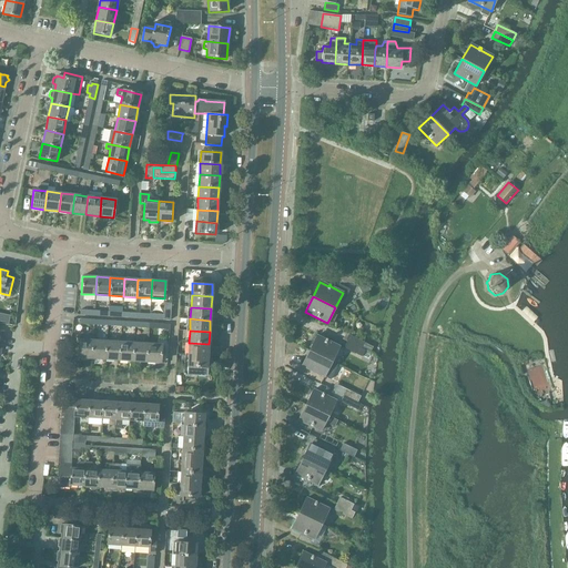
[(350,335),(346,342),(369,353),(373,346),(350,335)]
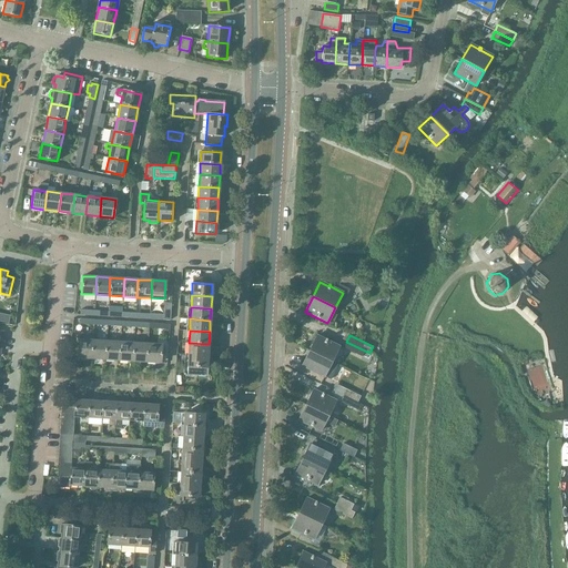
[(316,336),(308,351),(332,362),(338,347),(326,341),(327,340),(326,338),(325,341),(316,336)]
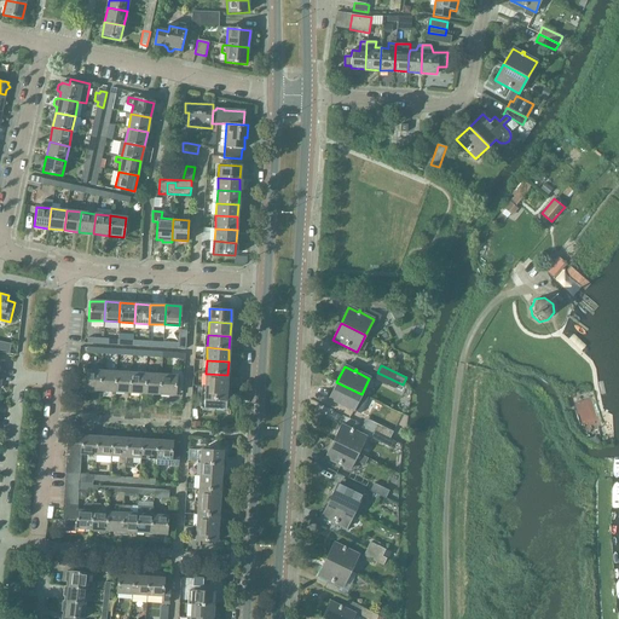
[(100,391),(102,371),(86,370),(85,389),(100,391)]
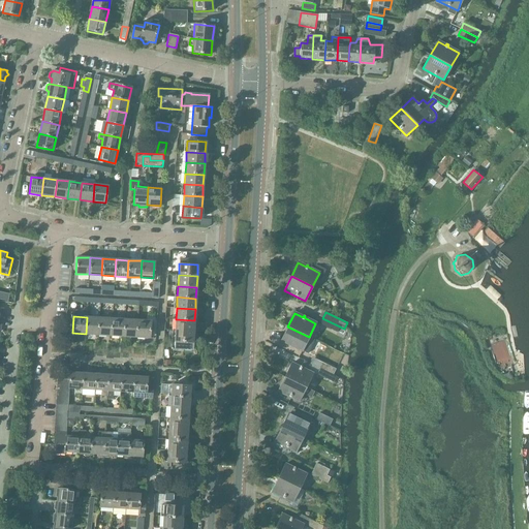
[(98,335),(99,318),(87,317),(86,334),(98,335)]
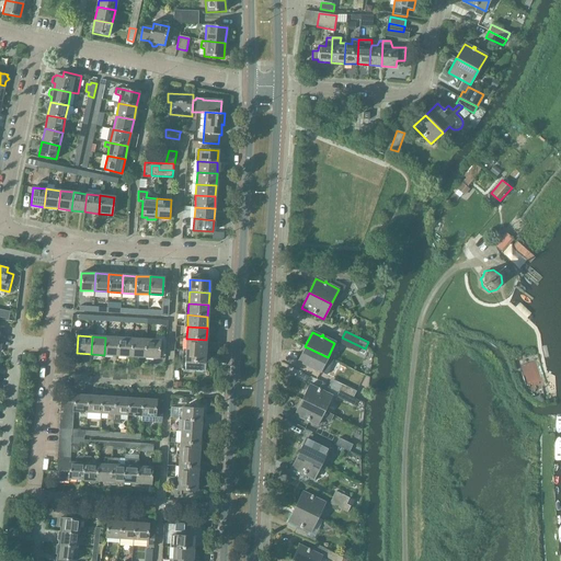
[(104,355),(117,356),(118,338),(105,338),(104,355)]
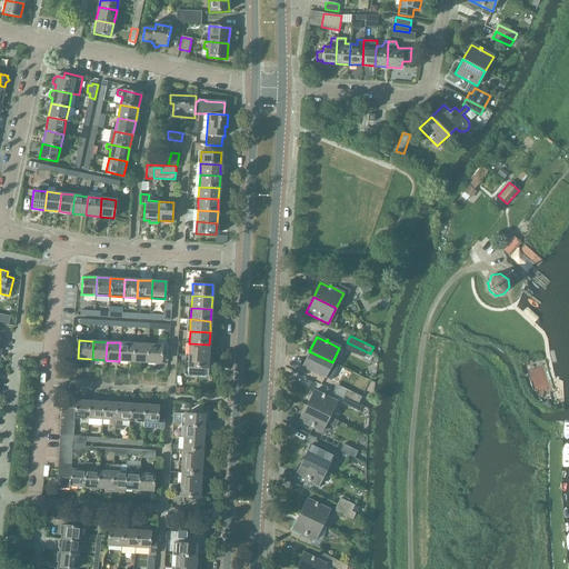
[(119,361),(133,361),(135,343),(120,342),(119,361)]
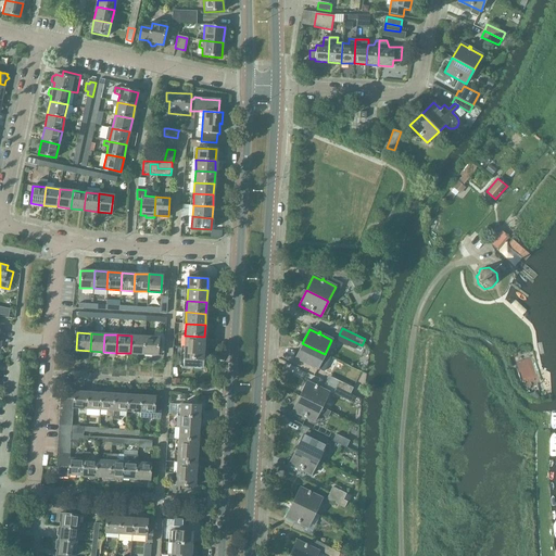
[(339,335),(337,341),(354,350),(359,352),(362,345),(339,335)]
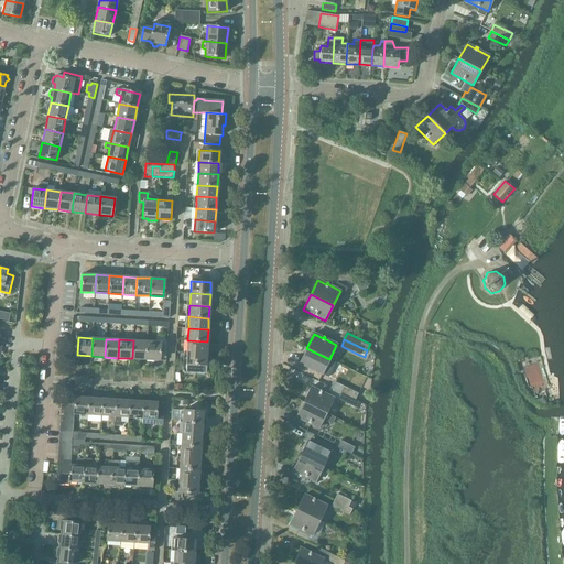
[(132,358),(145,359),(147,342),(133,340),(132,358)]
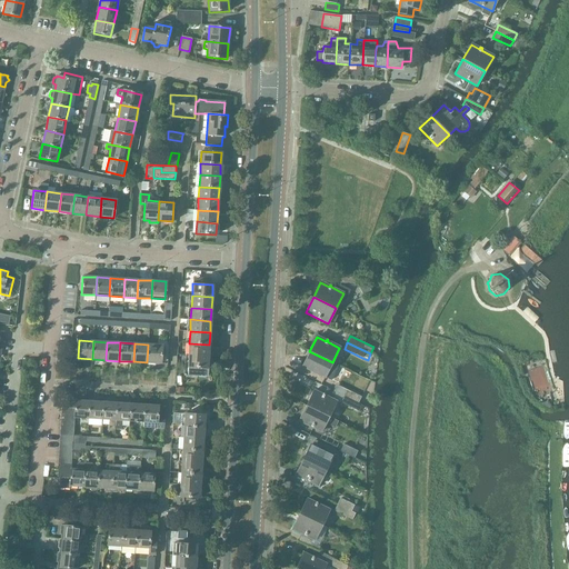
[(188,355),(208,356),(209,346),(189,343),(188,355)]
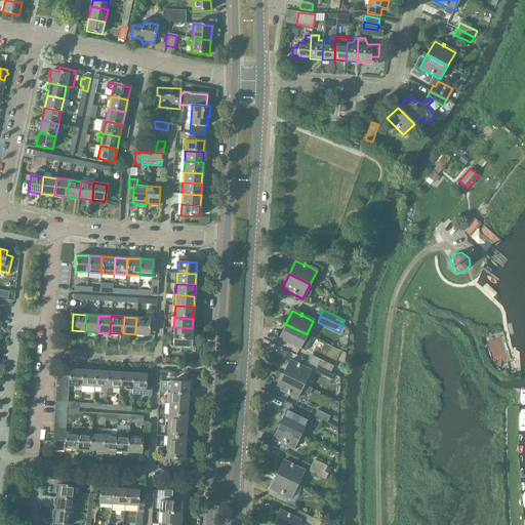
[(136,318),(135,334),(149,335),(150,319),(136,318)]
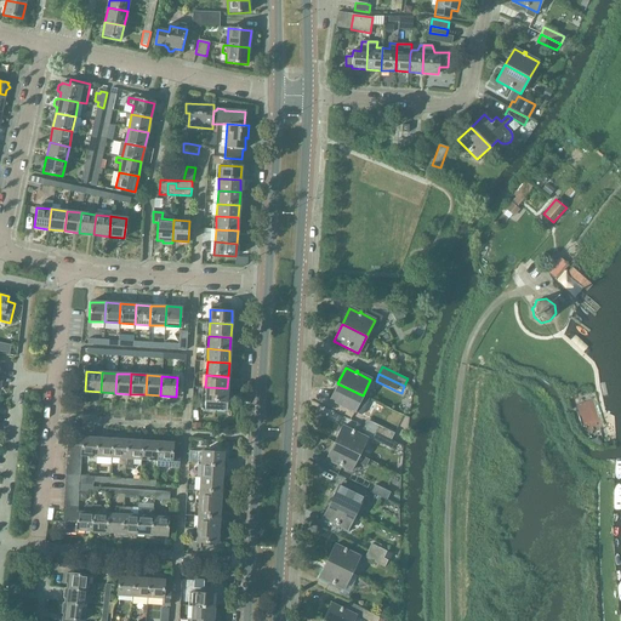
[(363,396),(337,383),(330,400),(354,412),(359,403),(365,405),(369,399),(363,396)]
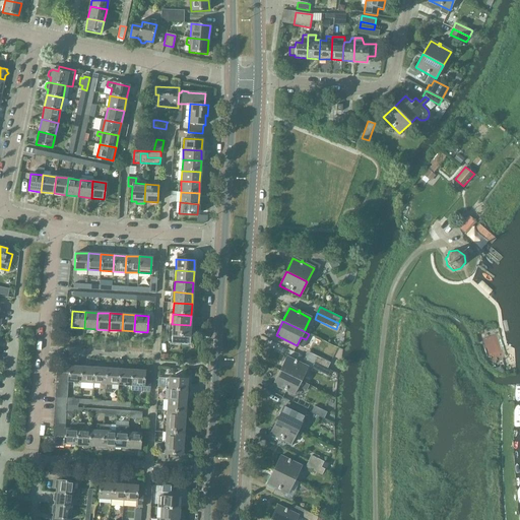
[(189,344),(190,325),(172,324),(170,324),(169,343),(189,344)]
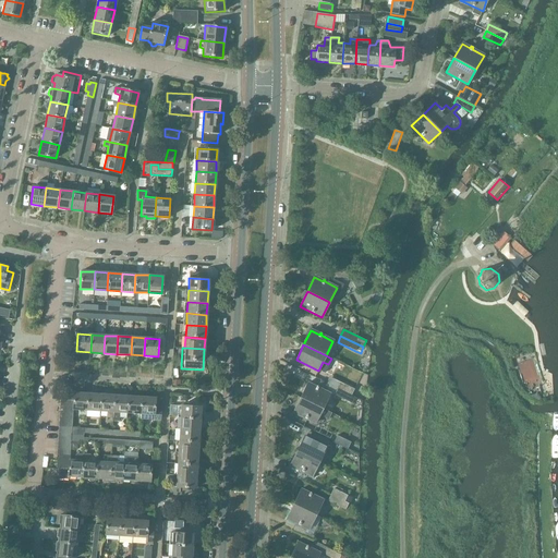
[(354,389),(328,376),(326,383),(337,388),(351,395),(354,389)]
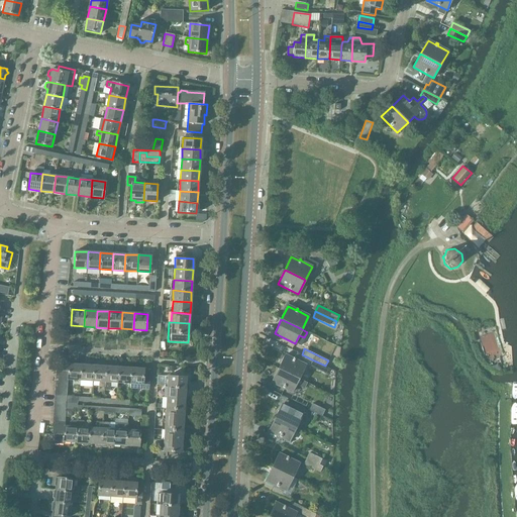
[(299,379),(305,365),(294,359),(295,358),(294,357),(293,358),(285,354),(278,369),(299,379)]
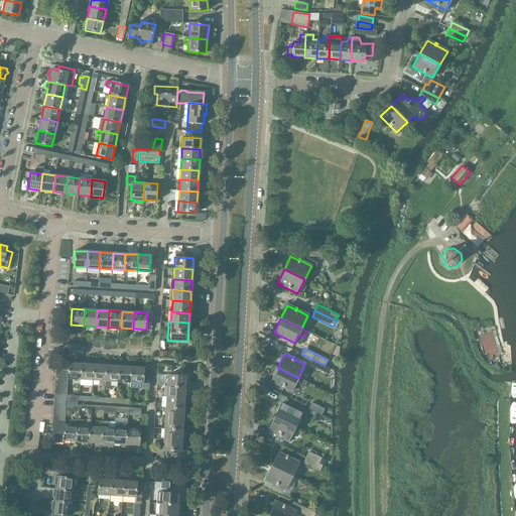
[(329,367),(325,365),(311,359),(309,365),(326,373),(329,367)]
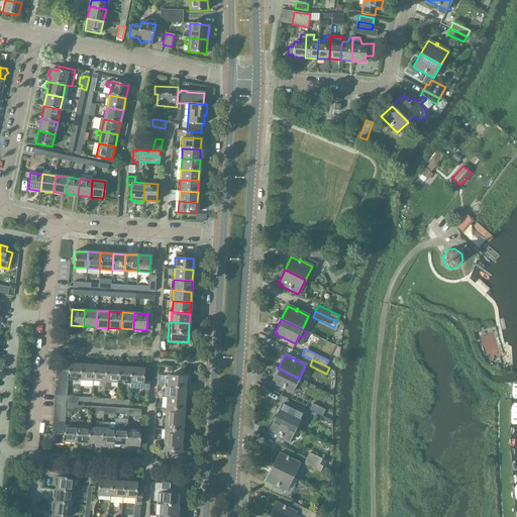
[(80,380),(81,365),(68,364),(69,362),(61,362),(60,371),(68,371),(68,378),(68,380),(80,380)]
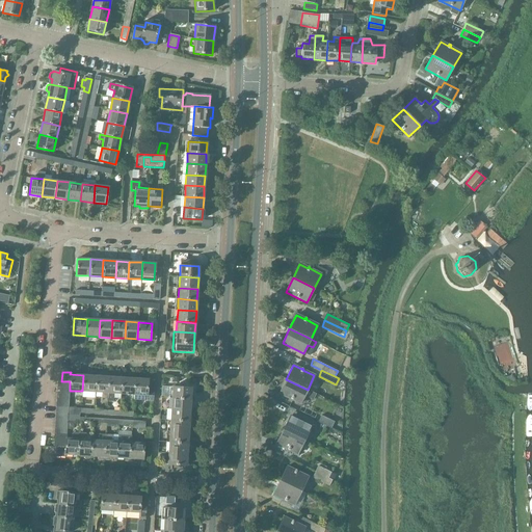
[(83,375),(82,391),(96,392),(96,376),(83,375)]
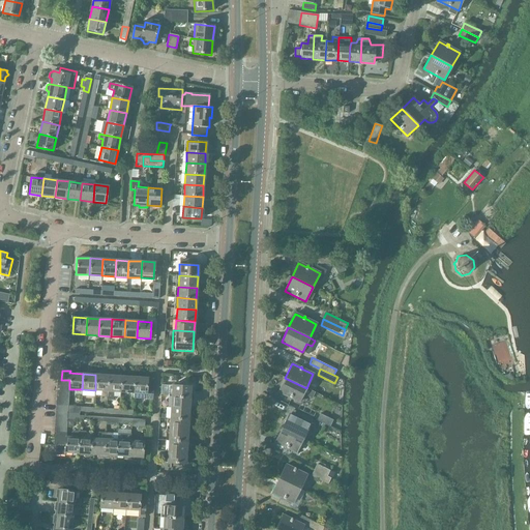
[(95,390),(108,391),(109,376),(95,375),(95,390)]
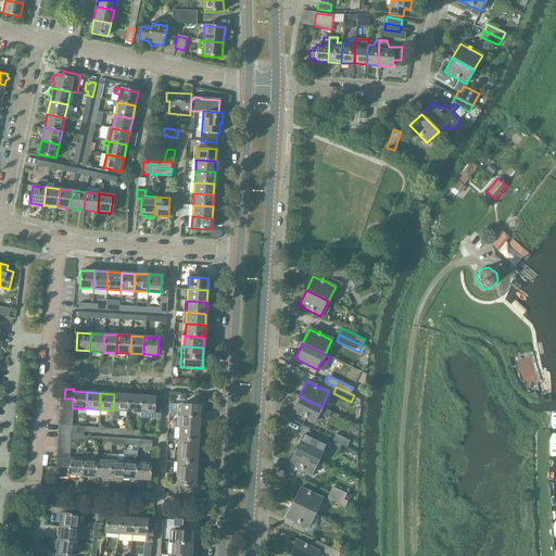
[(114,394),(113,411),(113,418),(118,418),(119,411),(126,412),(127,394),(114,394)]
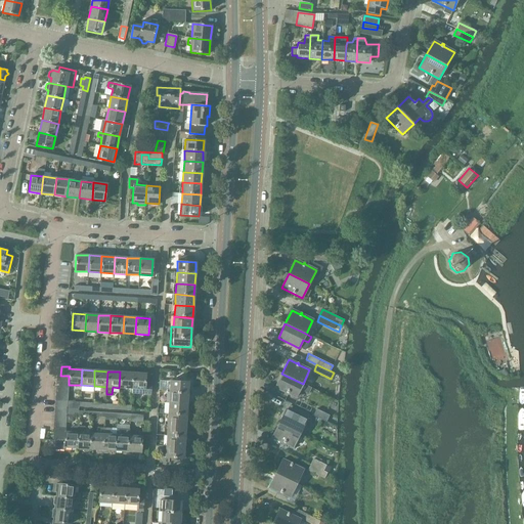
[(133,373),(120,372),(119,388),(132,389),(133,373)]
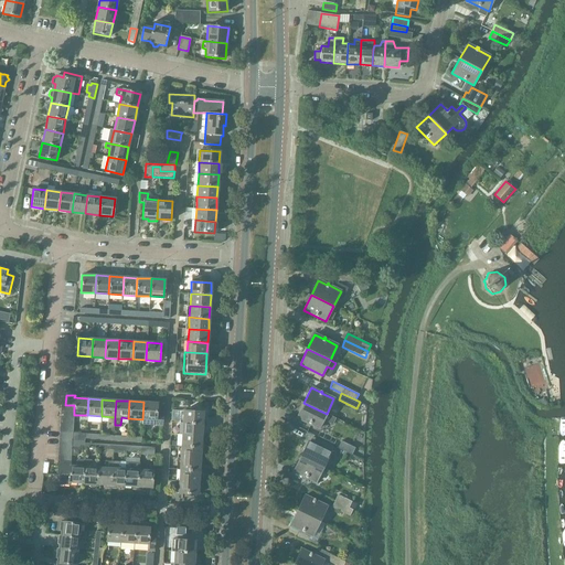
[(144,402),(142,419),(141,425),(162,426),(163,408),(157,408),(157,403),(144,402)]
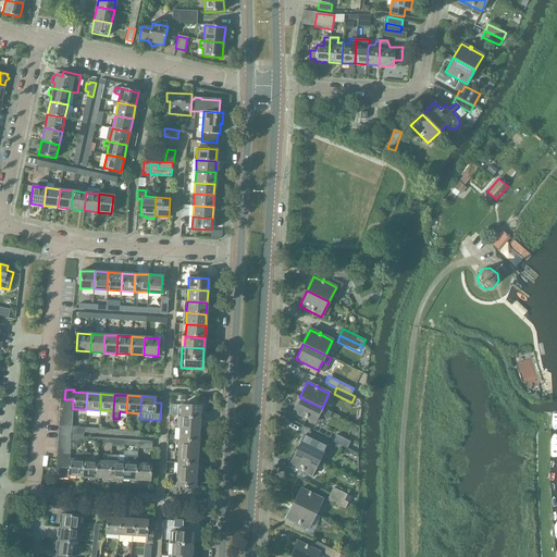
[(314,422),(322,408),(299,397),(293,411),(314,422)]
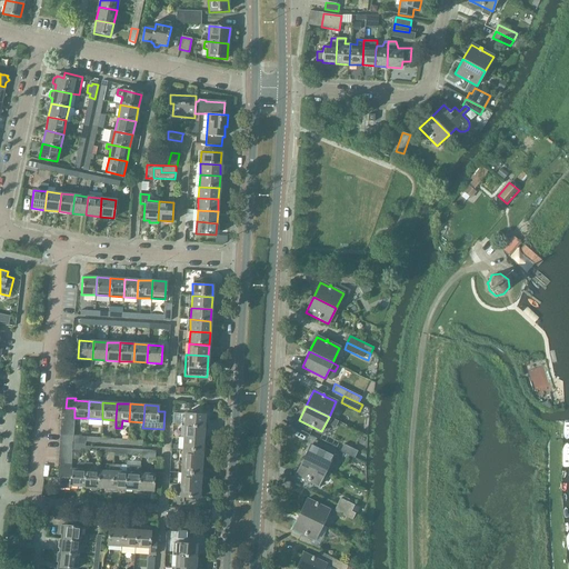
[(185,413),(183,426),(203,427),(205,415),(185,413)]
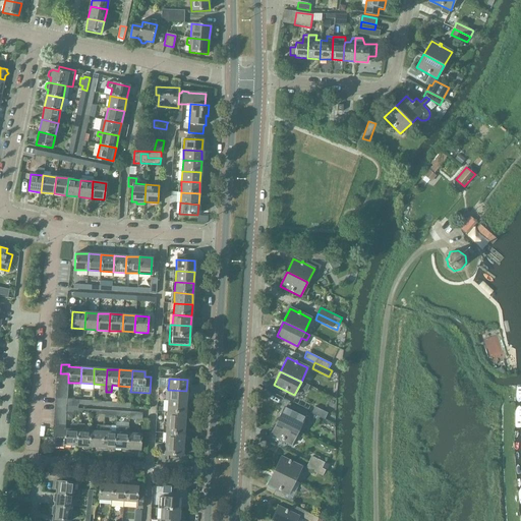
[(168,390),(168,401),(186,402),(186,391),(168,390)]
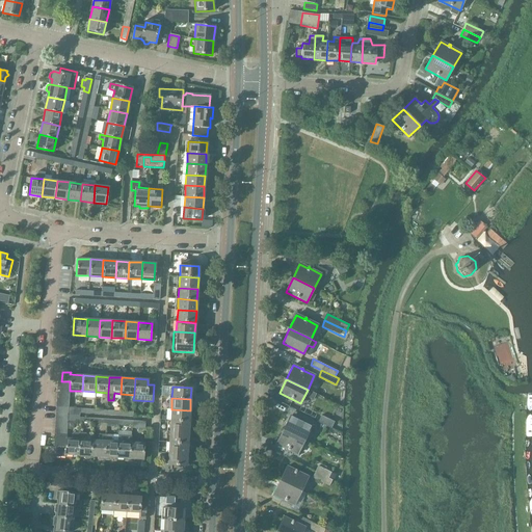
[(170,420),(189,421),(190,410),(171,409),(170,420)]
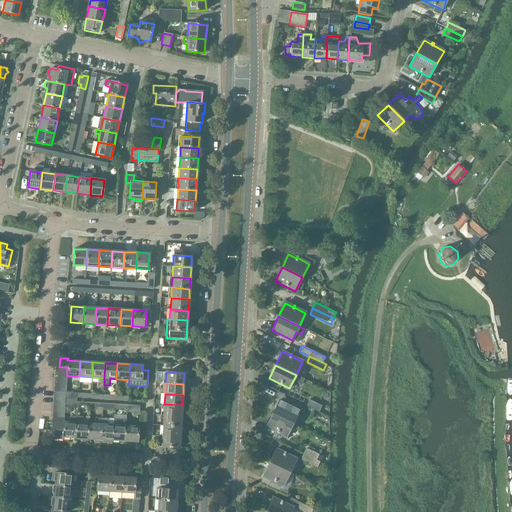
[(279,400),(272,414),(293,424),(299,410),(288,405),(289,403),(287,403),(287,404),(279,400)]
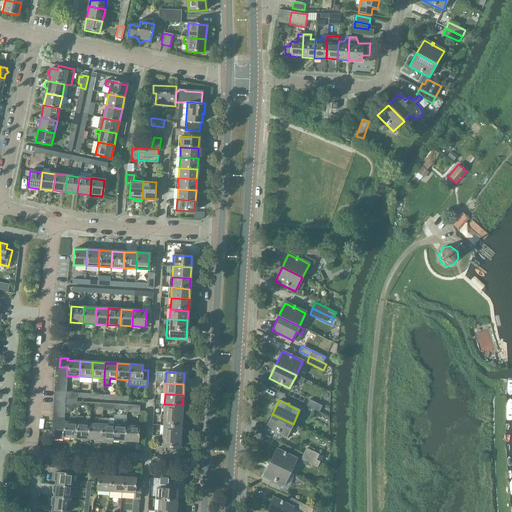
[(309,400),(306,406),(319,412),(322,406),(309,400)]
